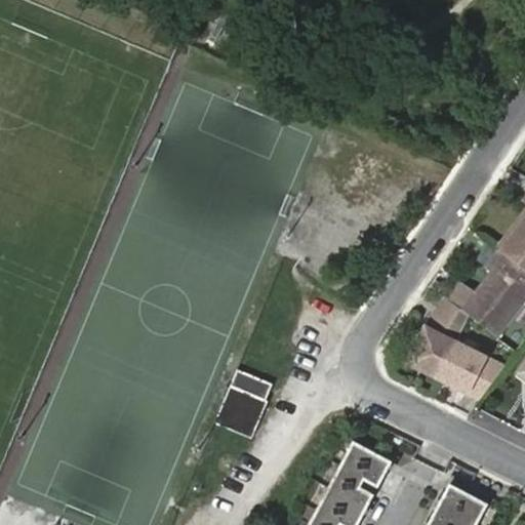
[(524,211),(499,250),(501,251),(503,253),(524,219),(524,211)]
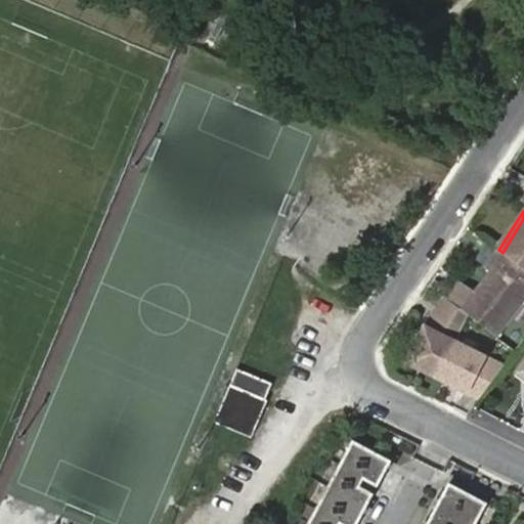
[(523,219),(503,253),(523,268),(523,219)]
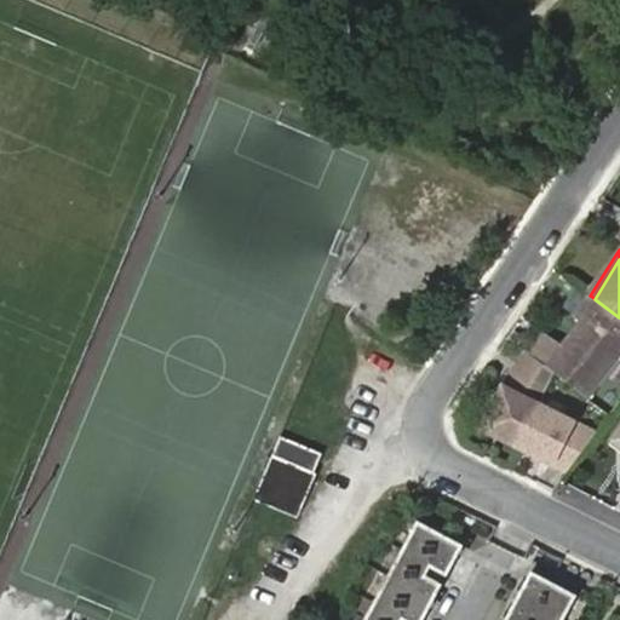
[(550,367),(590,399),(619,359),(619,317),(595,299),(592,297),(579,315),(585,321),(550,367)]
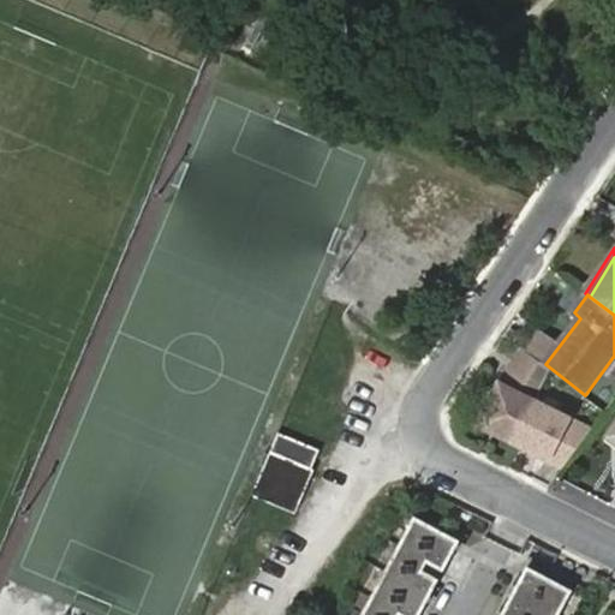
[(481,423),(514,441),(536,402),(551,370),(545,364),(535,357),(525,350),(499,386),(481,423)]
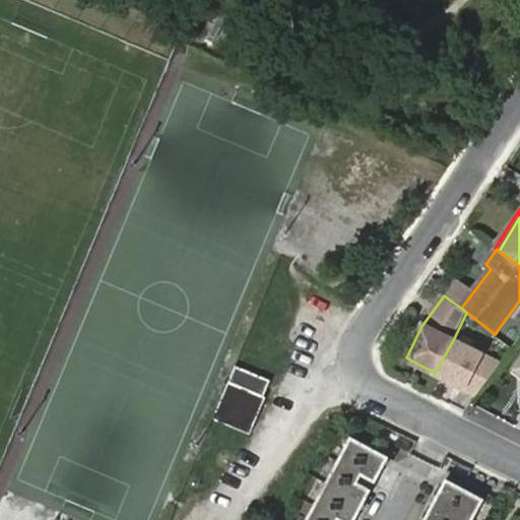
[(435,373),(464,387),(468,381),(481,388),(500,363),(453,340),(435,373)]
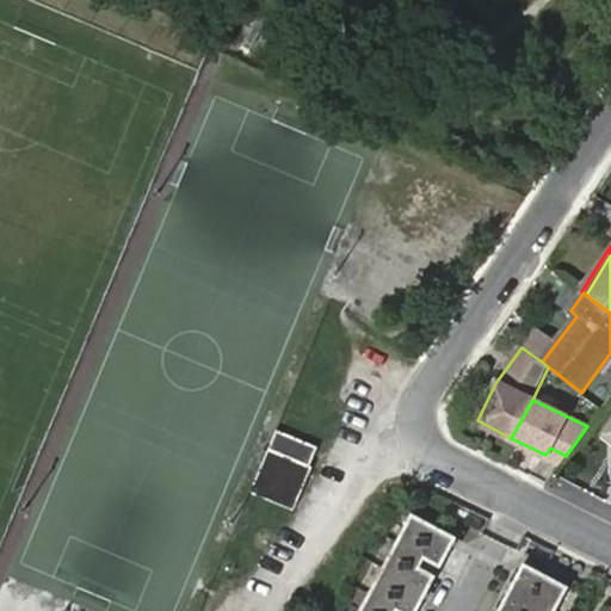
[(263,464),(251,493),(294,512),(313,469),(309,468),(318,449),(277,431),(267,452),(264,451),(259,464),(263,464)]
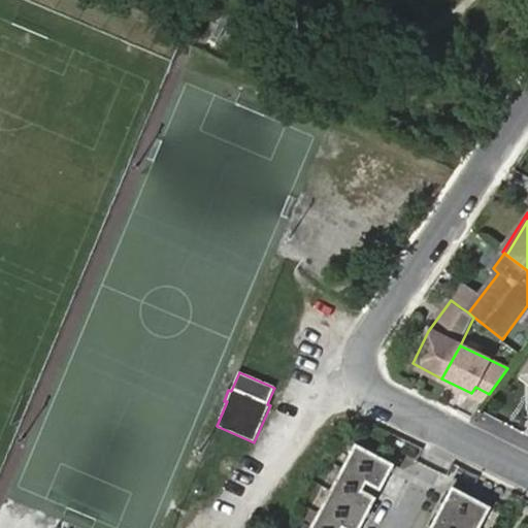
[(475,387),(471,393),(485,400),(489,394),(475,387)]
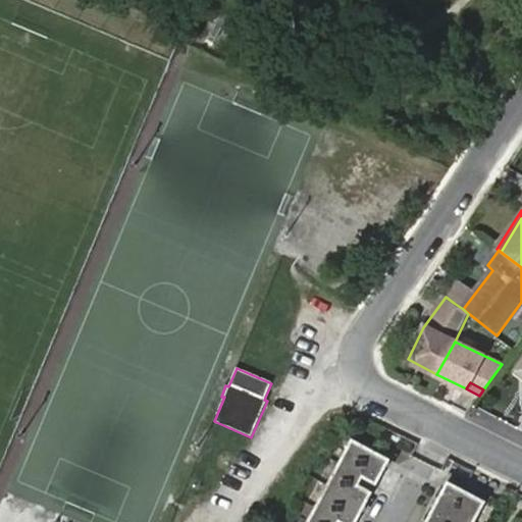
[(353,439),(308,521),(357,521),(373,492),(359,485),(363,479),(377,486),(390,460),(353,439)]
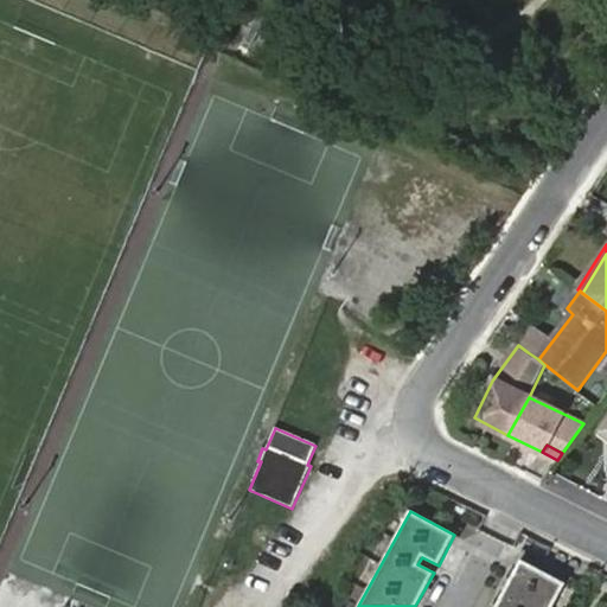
[(554,606),(567,585),(521,561),(496,606),(554,606)]
